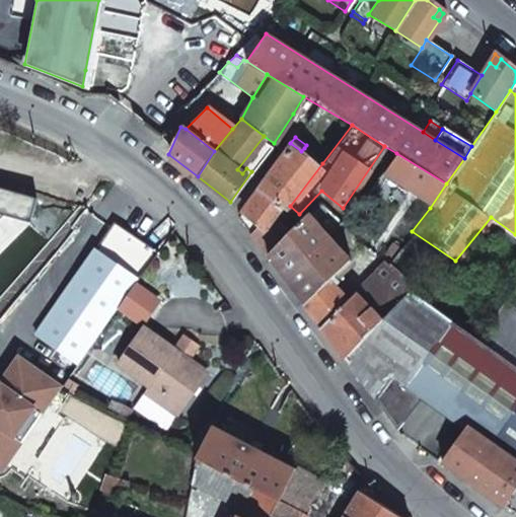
[(290,143),(256,190),(285,211),(290,206),(322,163),(304,148),(301,151),(290,143)]
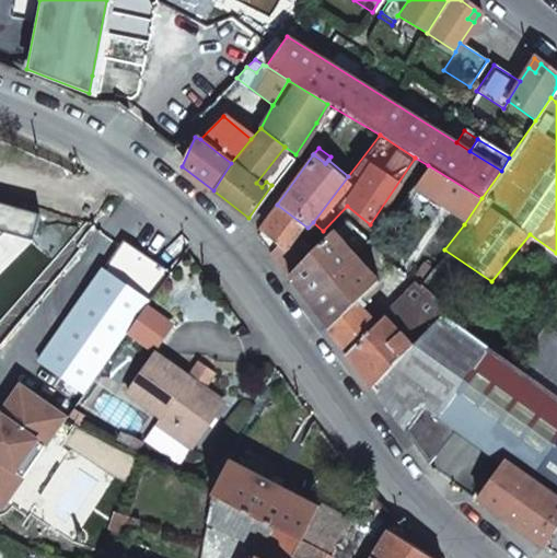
[(413,185),(464,224),(482,198),(428,165),(413,185)]
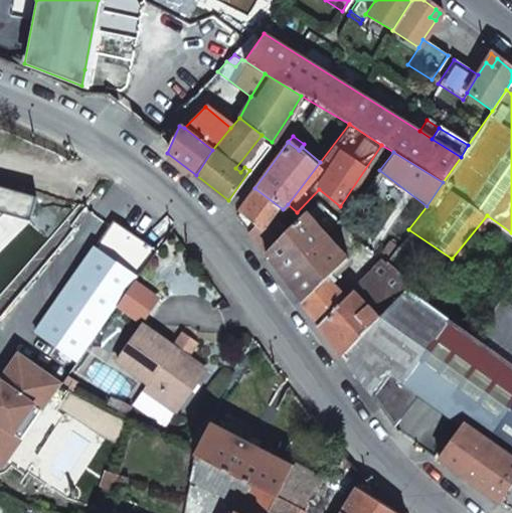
[(0,213),(1,212),(28,219),(34,196),(0,186),(0,213)]
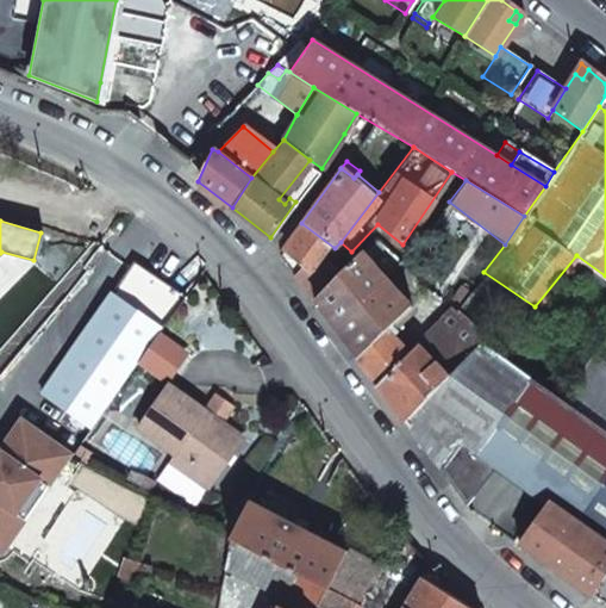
[(273,250),(312,299),(338,273),(333,271),(343,261),(336,255),(329,265),(324,261),(335,248),(301,223),(273,250)]
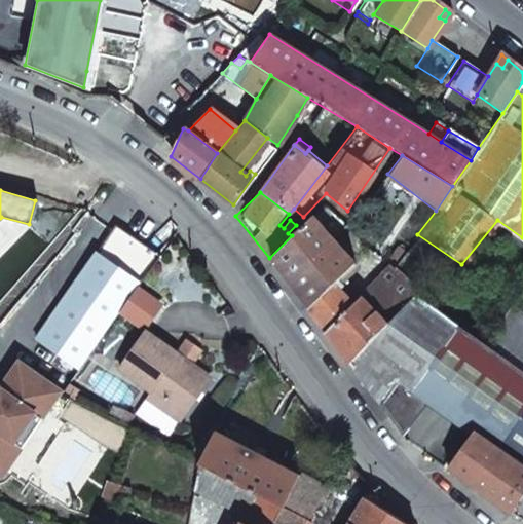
[(269,258),(303,304),(336,279),(353,263),(310,217),(292,235),(269,258)]
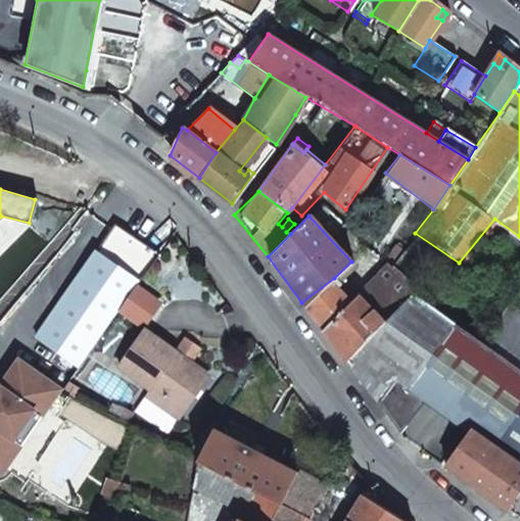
[(387,263),(389,265),(400,250),(394,246),(384,261),(387,263)]
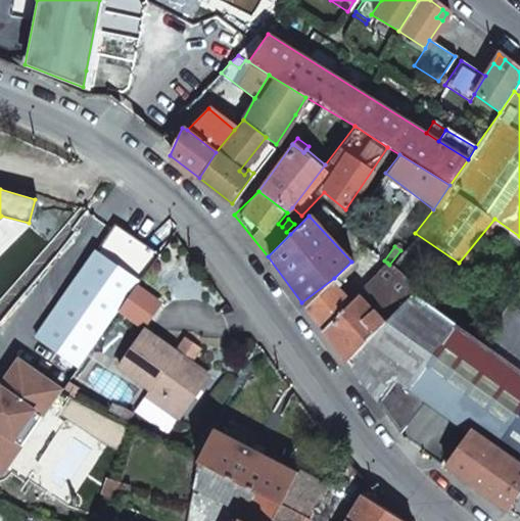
[(33,335),(77,366),(137,280),(93,249),(33,335)]
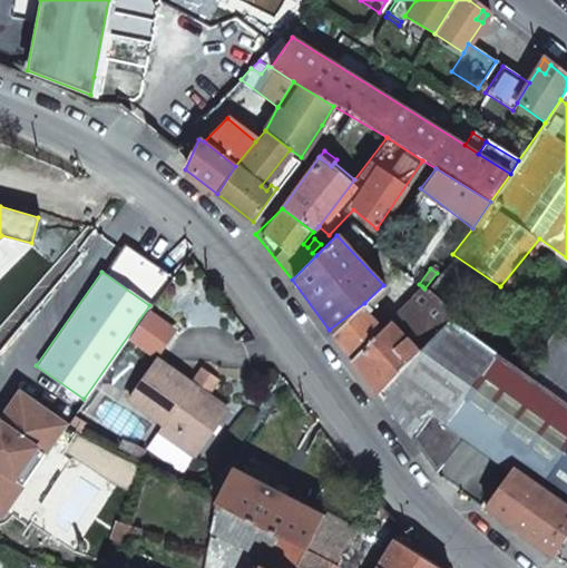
[(391,317),(421,349),(450,319),(457,313),(424,289),(422,286),(391,317)]
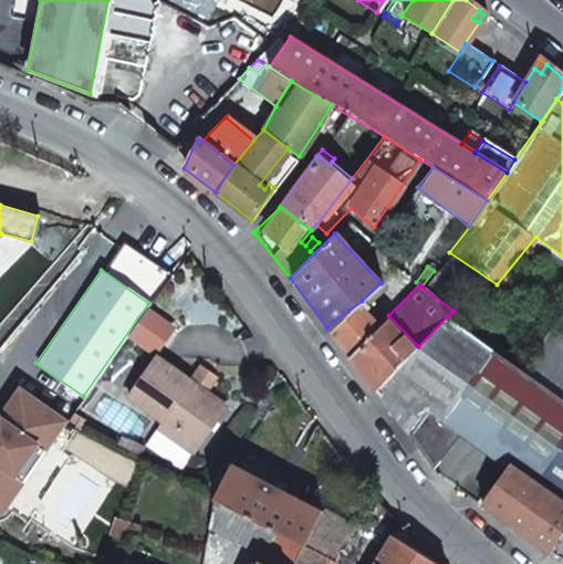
[(326,327),(347,356),(376,327),(362,312),(367,307),(362,301),(326,327)]
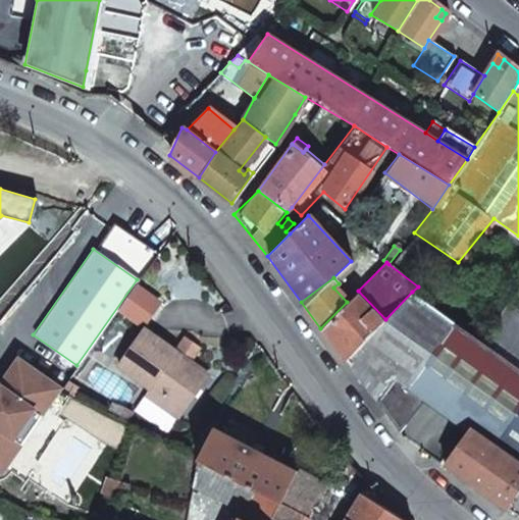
[(412,292),(426,302),(431,297),(418,287),(412,292)]
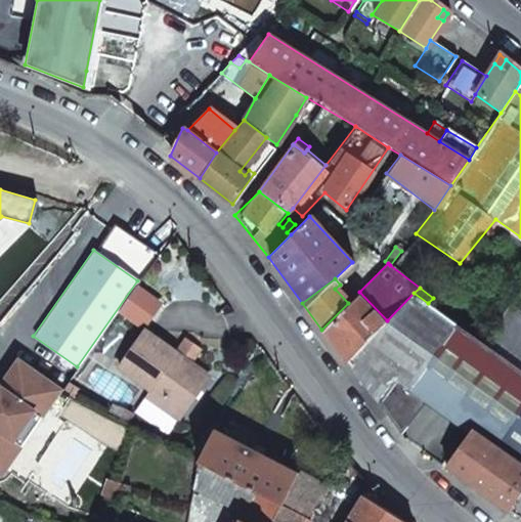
[(321,330),(346,362),(387,320),(359,292),(348,303),(321,330)]
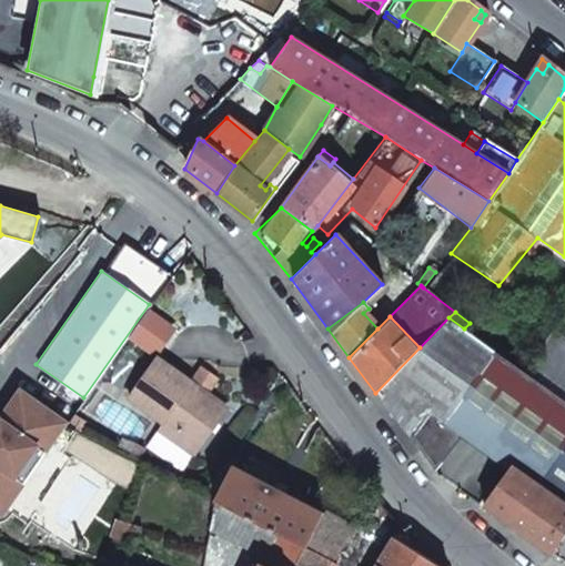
[(564,400),(521,370),(464,329),(449,317),(420,347),(375,393),(405,433),(405,434),(426,406),(486,451),(484,453),(506,468),(481,504),(564,564),(564,400)]
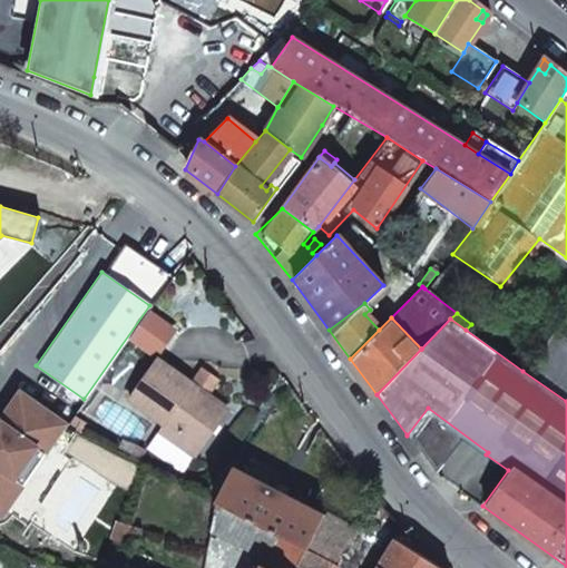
[(566,339),(551,329),(522,371),(566,401),(566,339)]
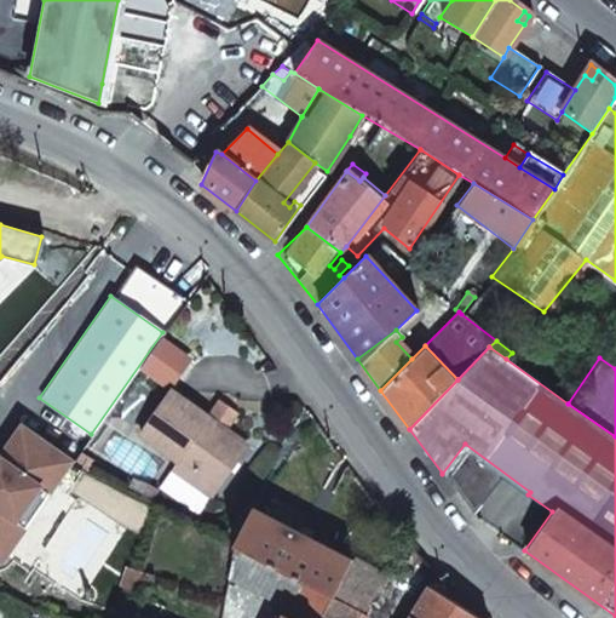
[(243,445),(168,390),(138,433),(176,461),(194,473),(189,480),(208,495),(243,445)]
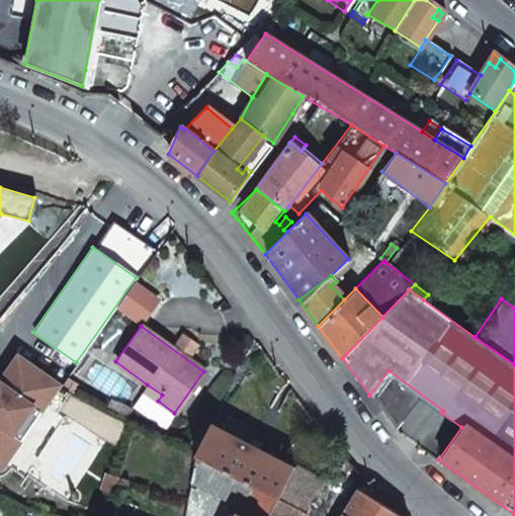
[(19,358),(60,387),(76,362),(32,332),(16,356),(19,358)]
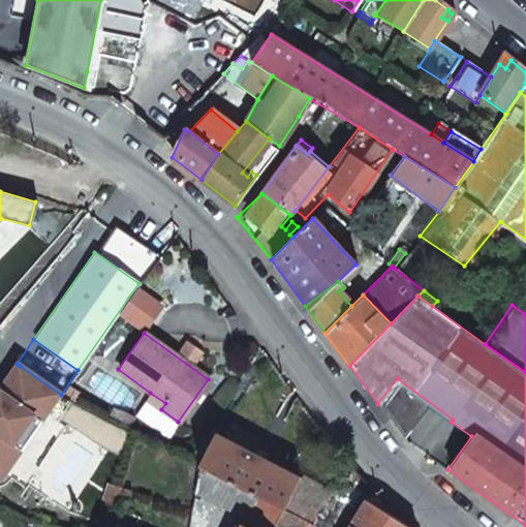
[(42,422),(61,395),(20,366),(0,394),(0,475),(3,477),(23,451),(14,445),(34,416),(42,422)]
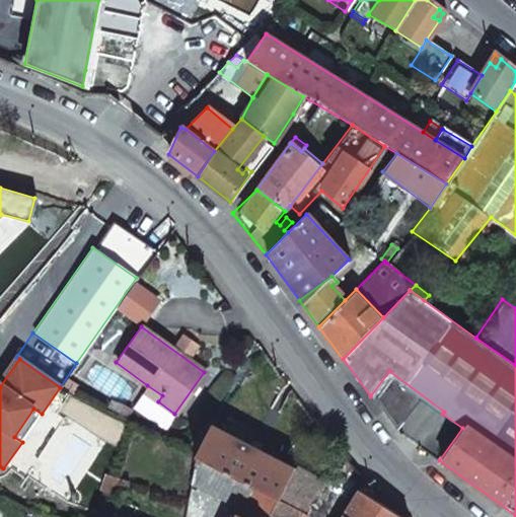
[(162,395),(147,385),(143,391),(158,401),(162,395)]
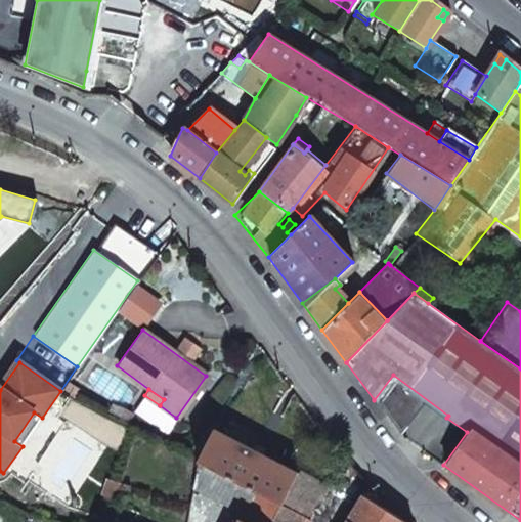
[(197,463),(279,506),(297,471),(213,429),(196,463),(197,463)]
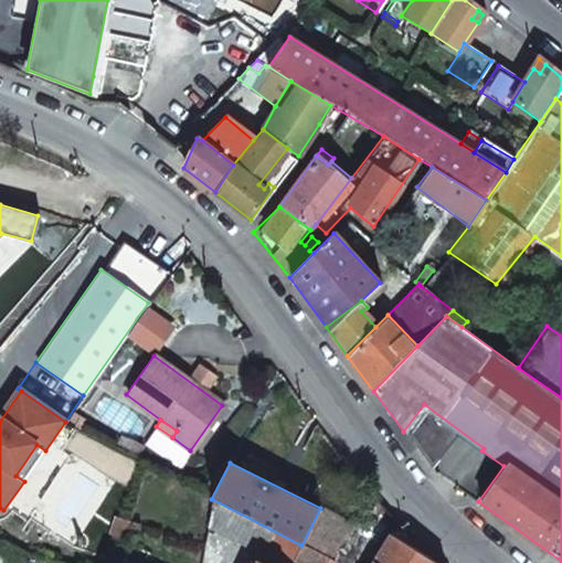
[(357,529),(381,545),(390,533),(398,522),(375,498),(357,529)]
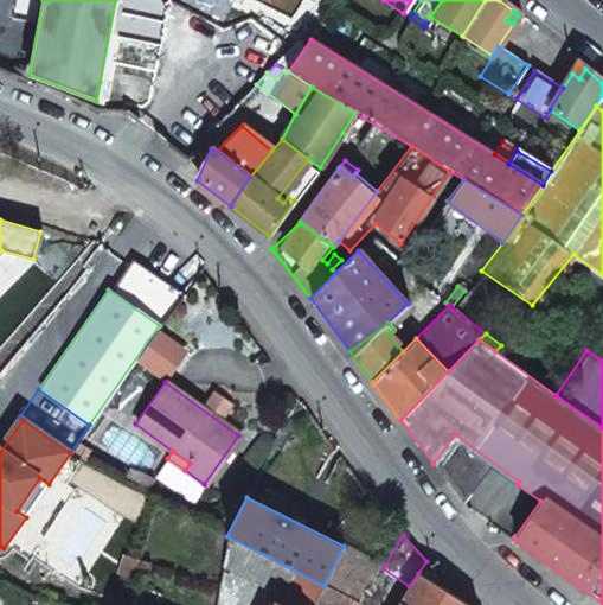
[(276,600),(283,604),(313,604),(324,586),(228,536),(220,566),(278,596),(276,600)]
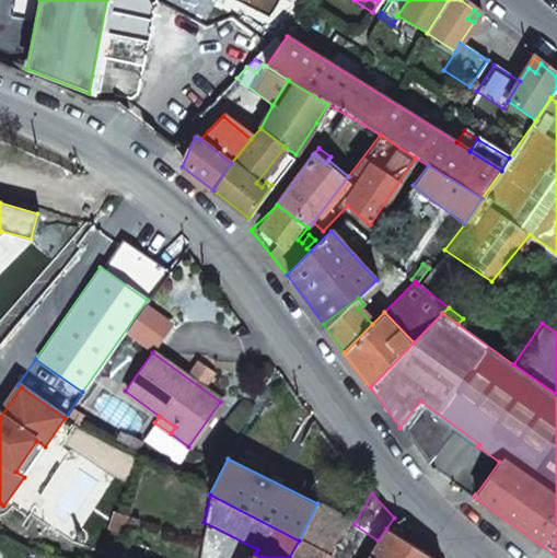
[(327,557),(329,555),(324,551),(344,515),(318,501),(317,503),(299,541),(289,557),(327,557)]
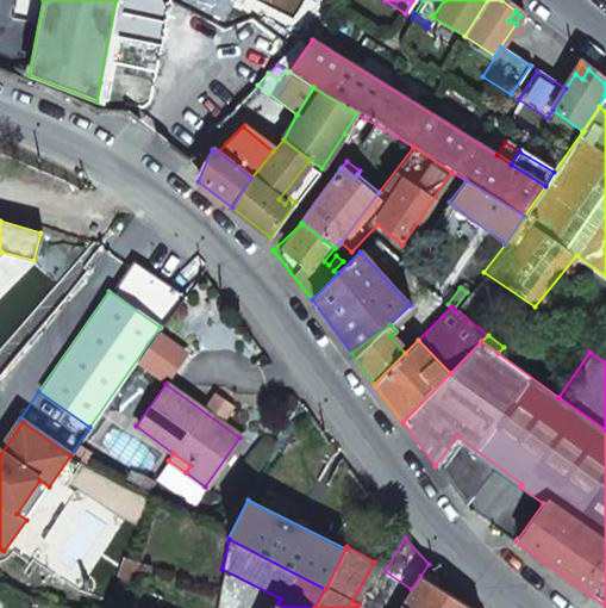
[(135,582),(139,564),(124,559),(118,578),(135,582)]
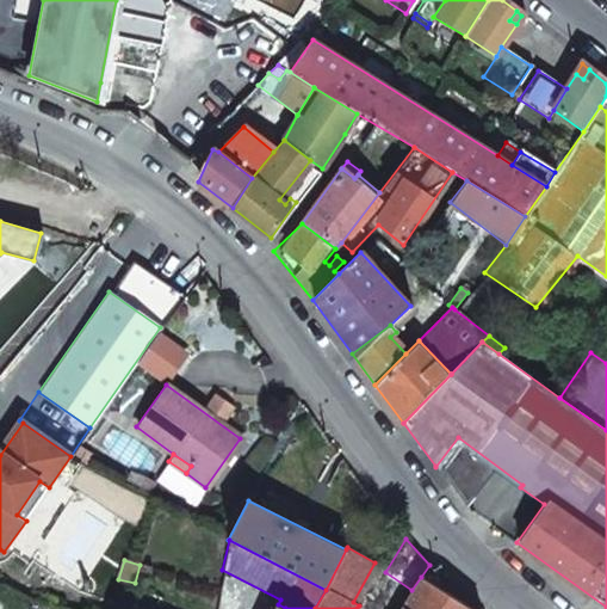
[(472,608),(421,577),(412,590),(401,608),(472,608)]
